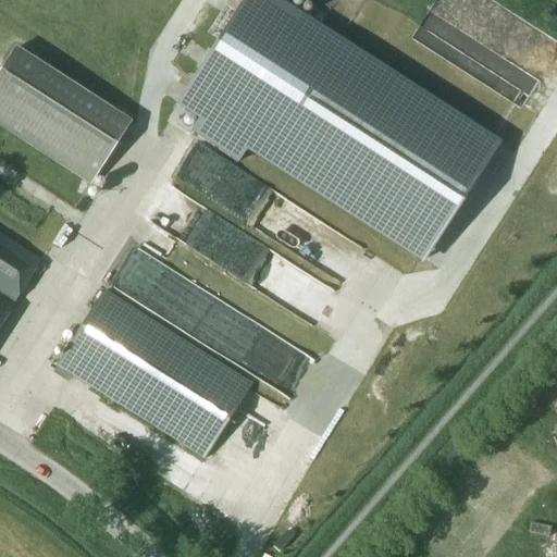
[(270,0),(244,0),(178,102),(200,116),(190,132),(237,162),(248,147),(424,260),(496,146),(270,0)]
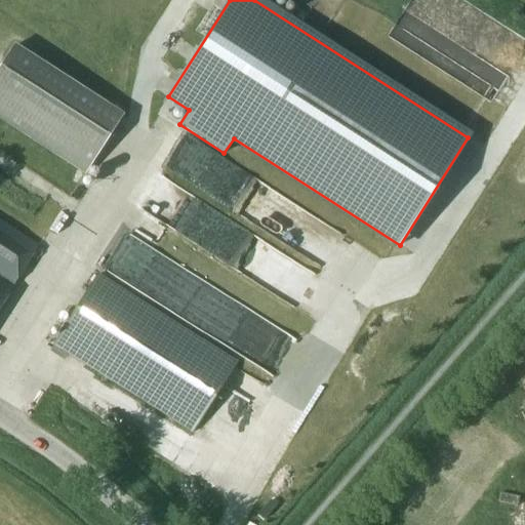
[(391,37),(493,98),(509,72),(407,10),(391,37)]
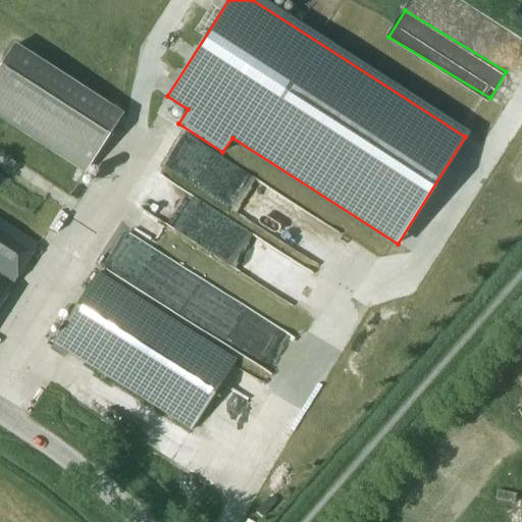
[(0,117),(86,171),(90,164),(123,111),(16,41),(0,66),(0,117)]
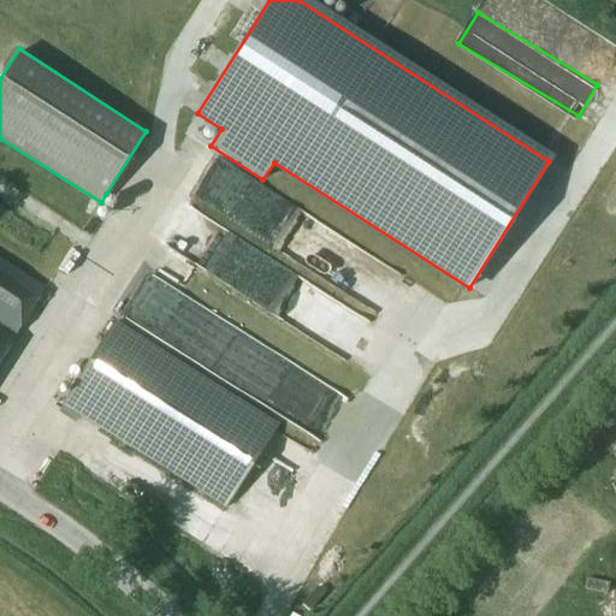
[(213,167),(197,190),(300,260),(324,225),(254,177),(246,190),(213,167)]
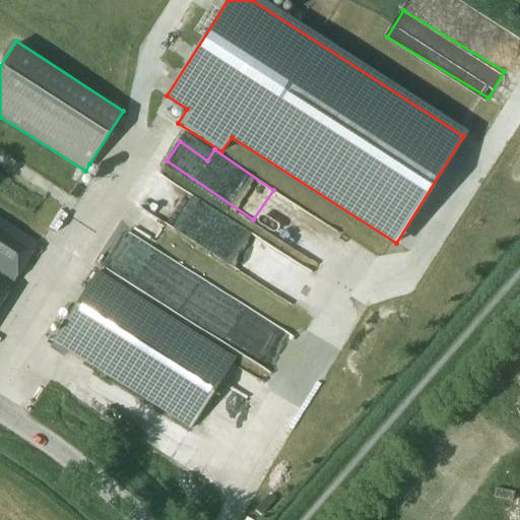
[(164,174),(143,203),(160,215),(181,186),(164,174)]
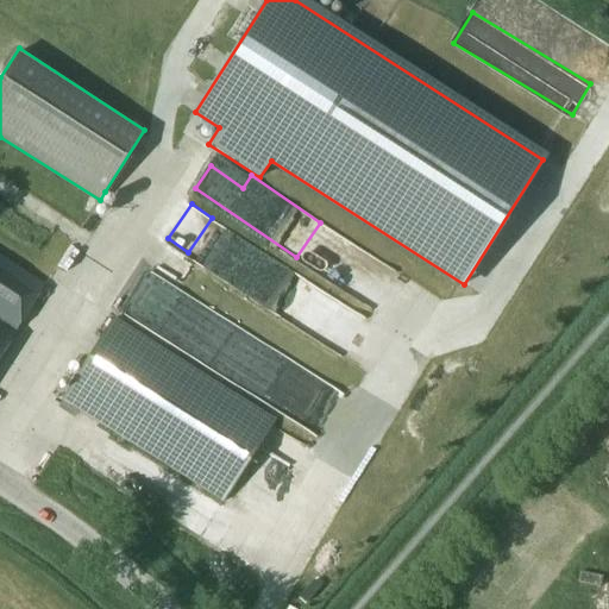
[(350,270),(341,289),(377,305),(395,264),(356,248),(346,269),(350,270)]
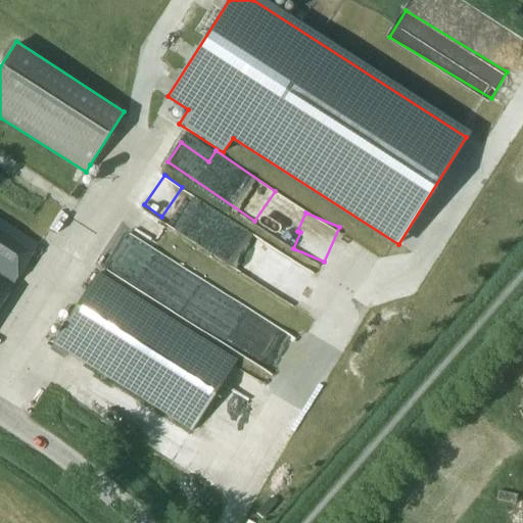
[(0,304),(38,245),(0,220),(0,304)]
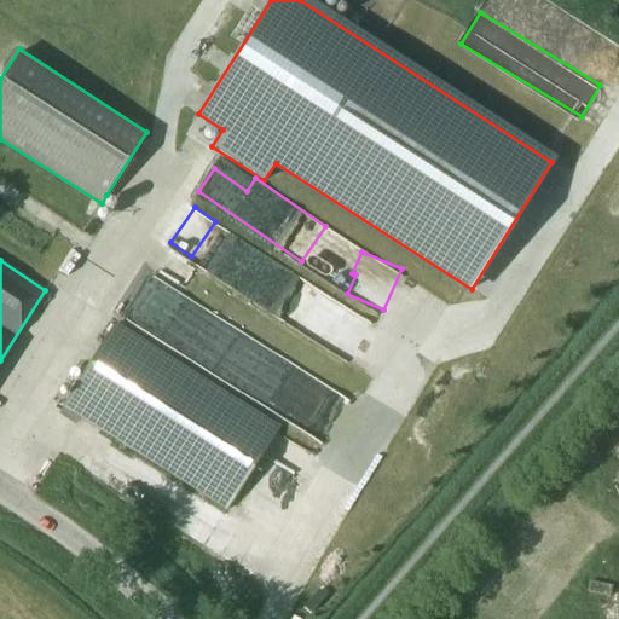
[(278,377),(283,370),(181,308),(167,331),(233,372),(232,372),(277,400),(278,398),(282,400),(291,385),(278,377)]
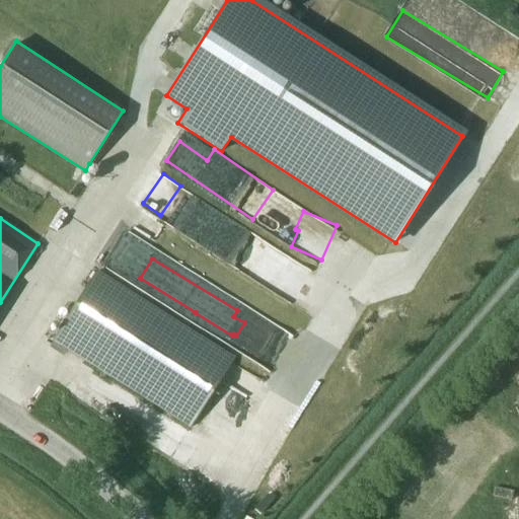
[(54,339),(193,429),(237,359),(98,270),(54,339)]
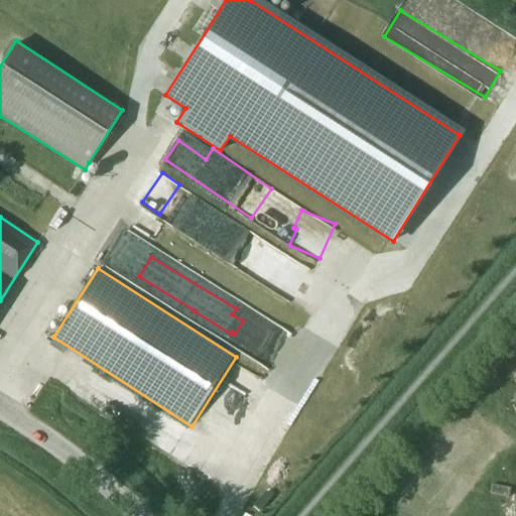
[(253,345),(258,356),(265,353),(270,366),(286,360),(279,342),(272,345),(269,338),(253,345)]
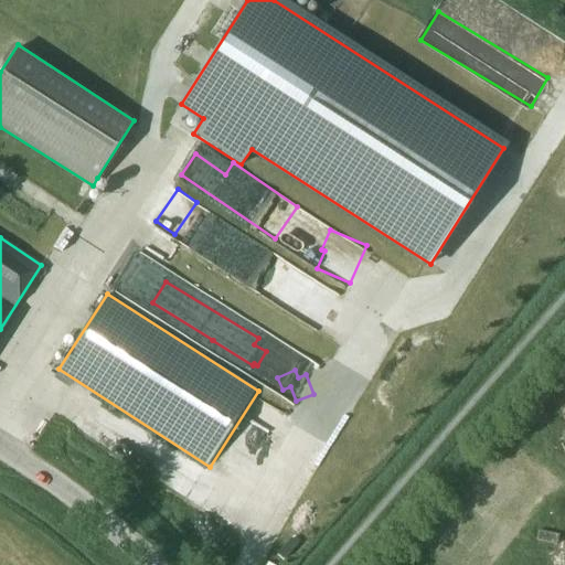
[(556,544),(557,535),(537,531),(536,541),(556,544)]
